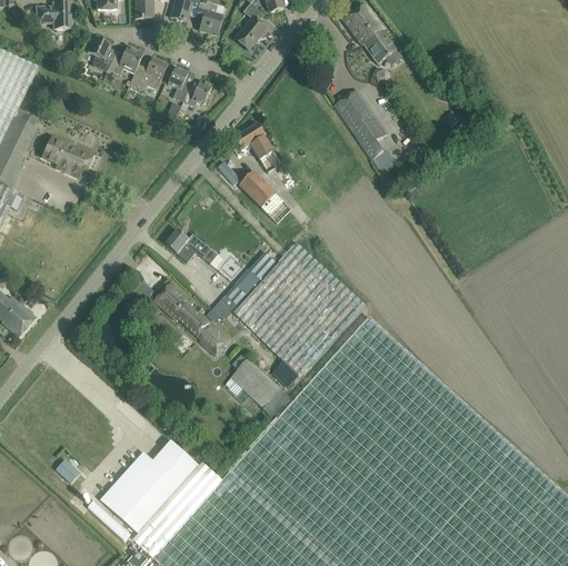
[(167,1),(167,0),(133,0),(135,17),(142,17),(142,16),(152,16),(151,0),(163,0),(167,1)]
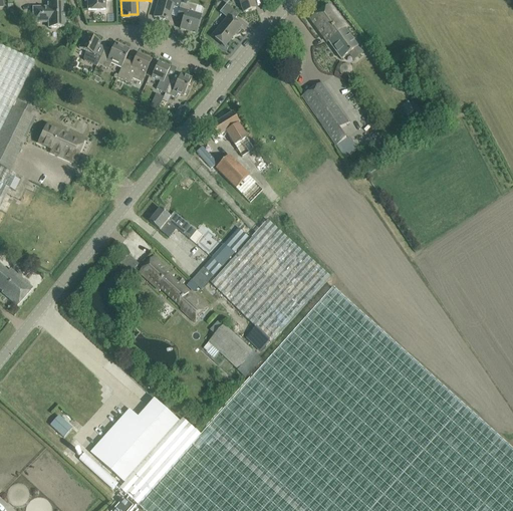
[(157,0),(153,14),(169,19),(173,4),(179,5),(181,0),(157,0)]
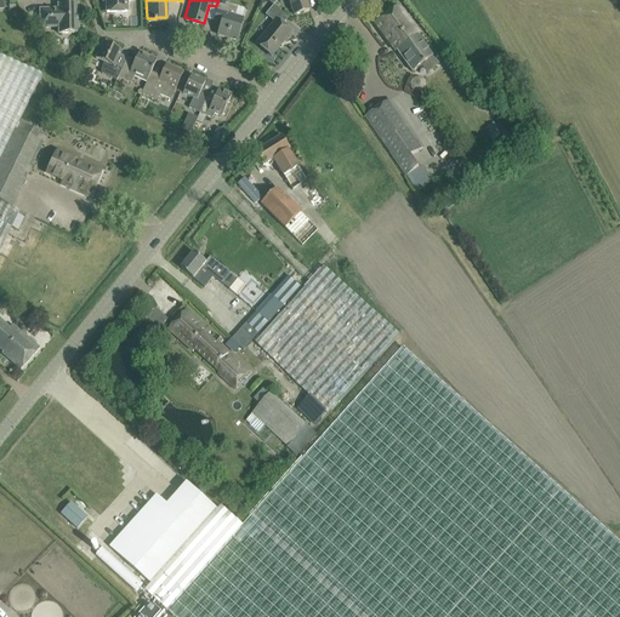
[(235,36),(239,26),(242,16),(234,13),(237,4),(223,0),(219,0),(216,6),(212,20),(212,21),(214,16),(221,18),(217,32),(235,36)]
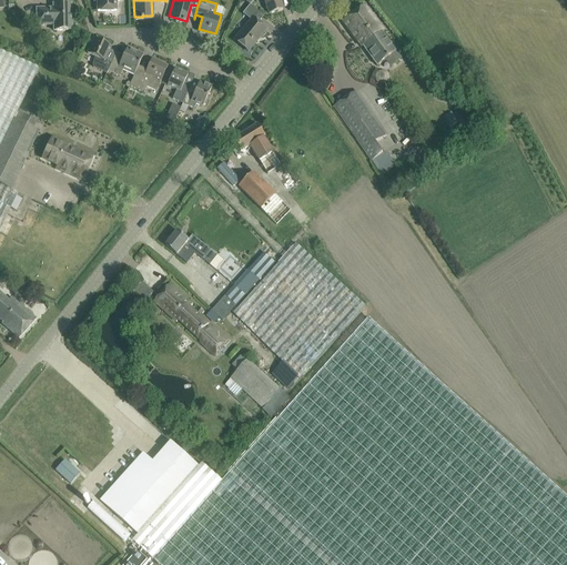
[(264,0),(269,11),(282,6),(280,0),(264,0)]
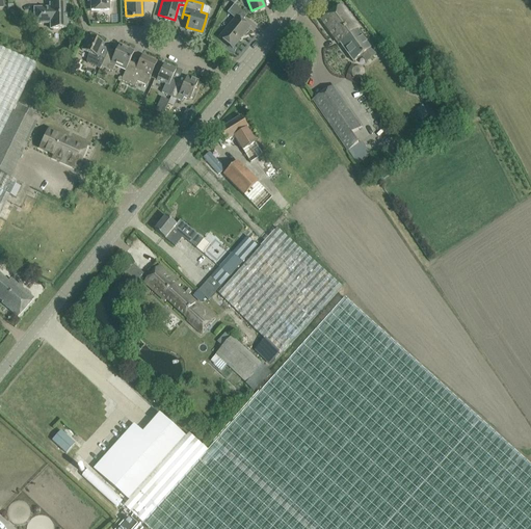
[(50,5),(34,6),(34,21),(50,20),(50,26),(65,26),(65,2),(50,2),(50,5)]
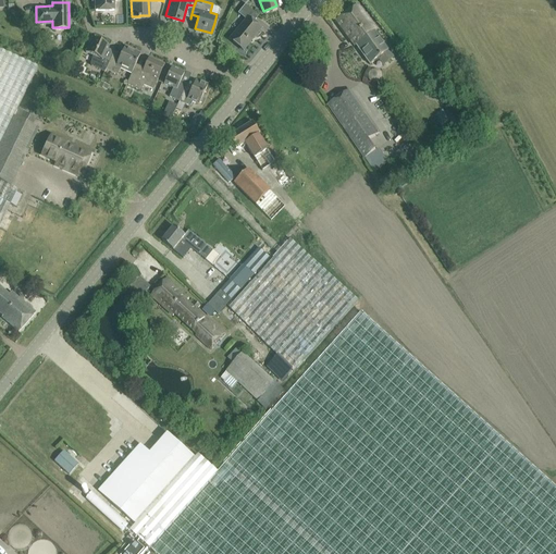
[(245,16),(233,32),(229,37),(243,48),(249,39),(248,38),(254,33),(260,26),(252,20),(258,13),(244,2),(237,11),(245,16)]
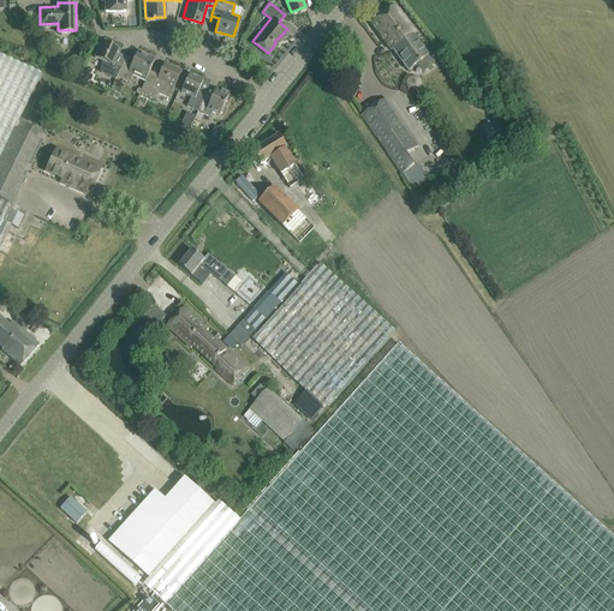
[(407,22),(401,12),(394,3),(370,19),(385,40),(407,22)]
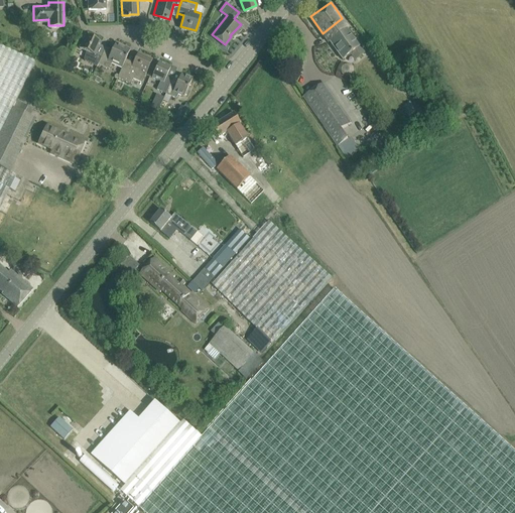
[(346,23),(342,18),(323,33),(328,39),(329,39),(342,57),(352,49),(356,55),(363,50),(359,44),(359,43),(344,24),(346,23)]
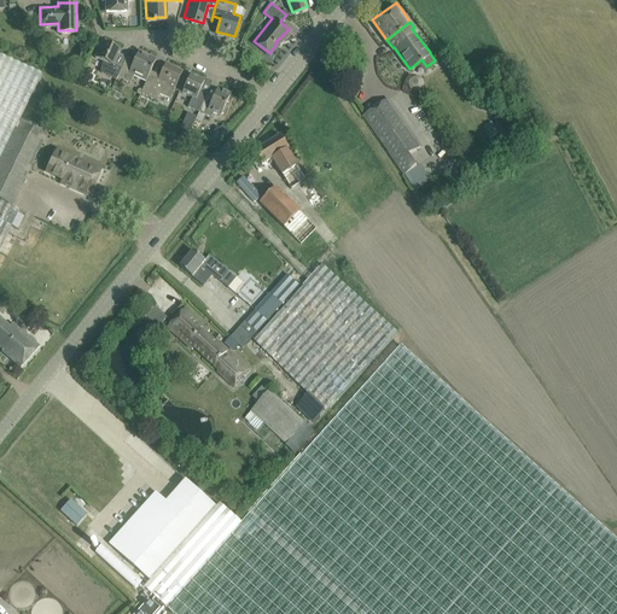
[(102,40),(97,51),(94,56),(102,59),(99,68),(100,70),(115,77),(116,75),(123,57),(117,54),(120,48),(102,40)]
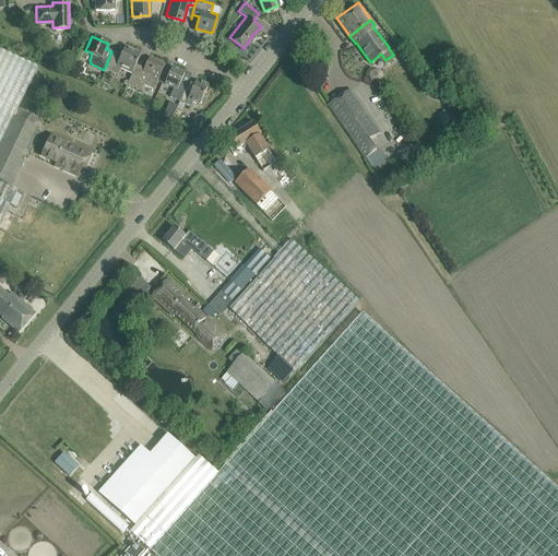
[(0,220),(16,187),(10,185),(0,179),(0,141),(13,114),(37,64),(0,46),(0,220)]
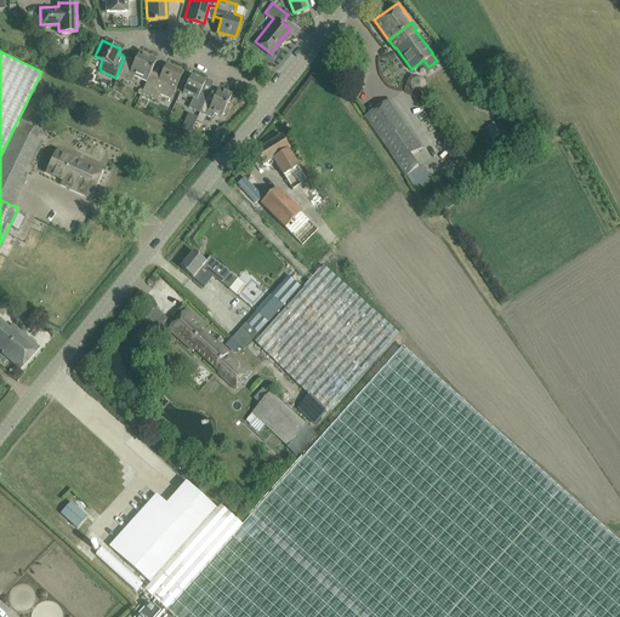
[(125,55),(124,57),(117,75),(130,81),(134,73),(146,79),(151,69),(155,57),(144,51),(143,55),(137,51),(134,58),(125,55)]
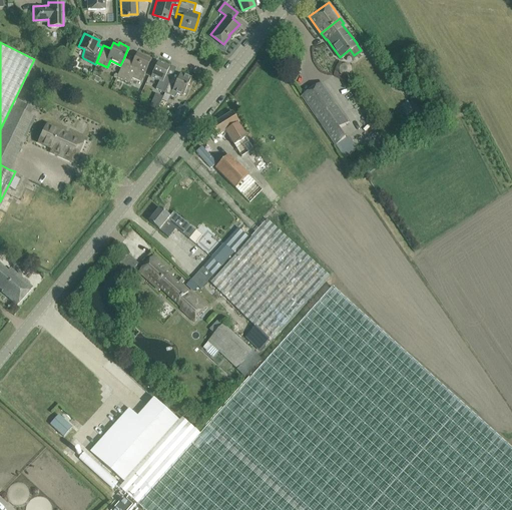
[(124,57),(120,65),(115,75),(129,81),(131,76),(140,80),(150,57),(136,50),(130,63),(123,60),(124,57)]
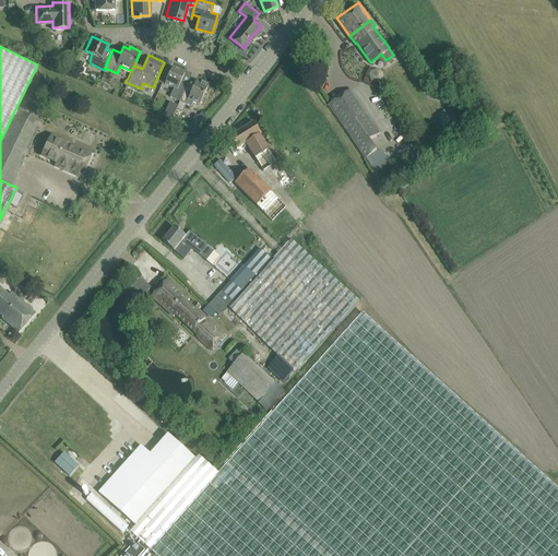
[(180,79),(183,71),(171,66),(164,82),(173,85),(169,94),(178,98),(185,85),(187,81),(180,79)]
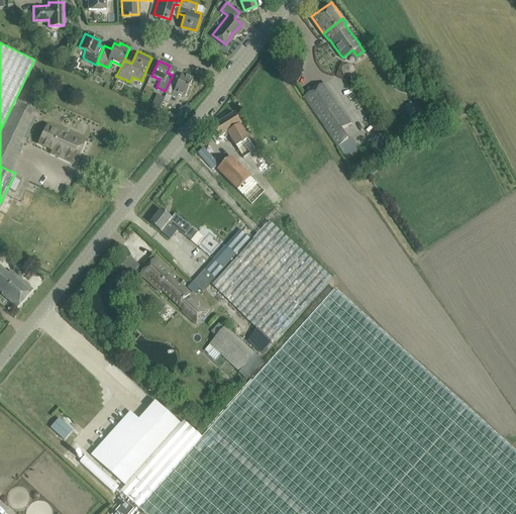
[(177,81),(171,79),(165,91),(176,96),(178,92),(184,94),(192,76),(185,73),(184,74),(181,73),(177,81)]
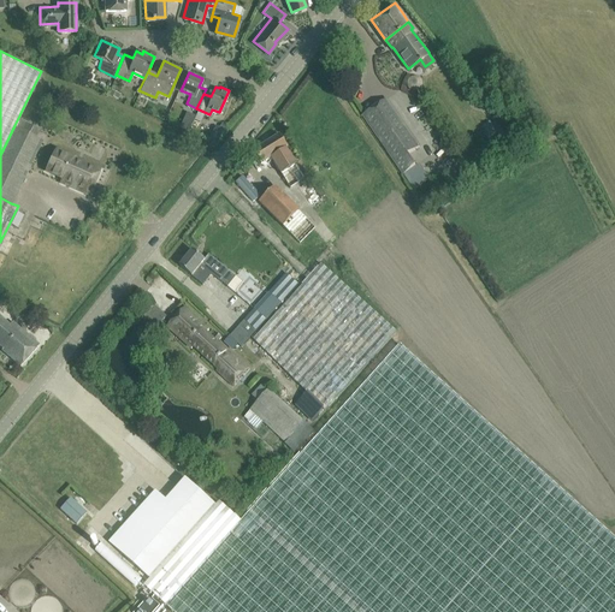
[(419,144),(392,106),(385,96),(362,113),(402,172),(415,162),(407,152),(419,144)]
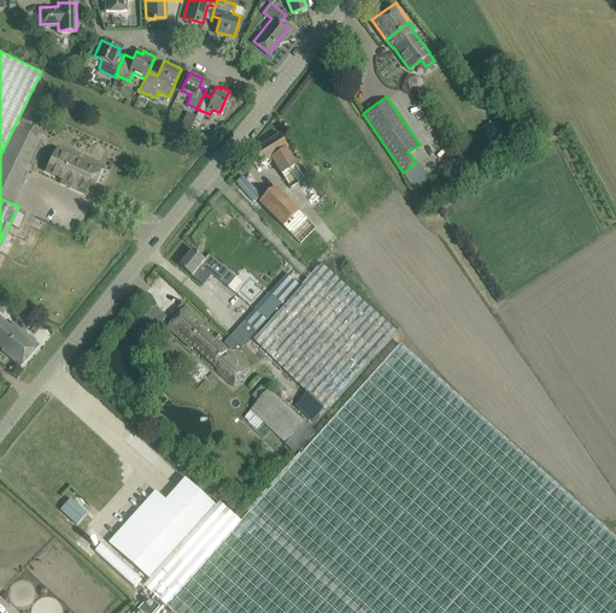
[(22,128),(15,125),(0,155),(0,198),(11,204),(42,139),(36,136),(40,128),(25,121),(22,128)]
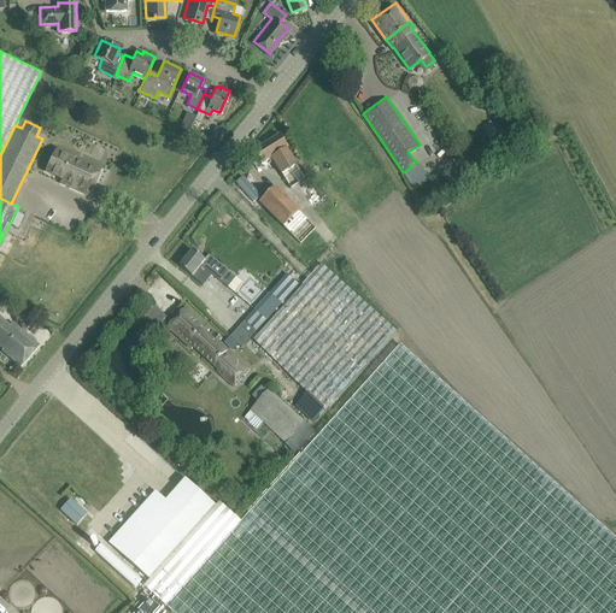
[(279,131),(252,148),(258,159),(259,161),(262,160),(264,164),(273,159),(289,186),(304,176),(301,172),(294,160),(285,146),(287,145),(285,142),(279,131)]
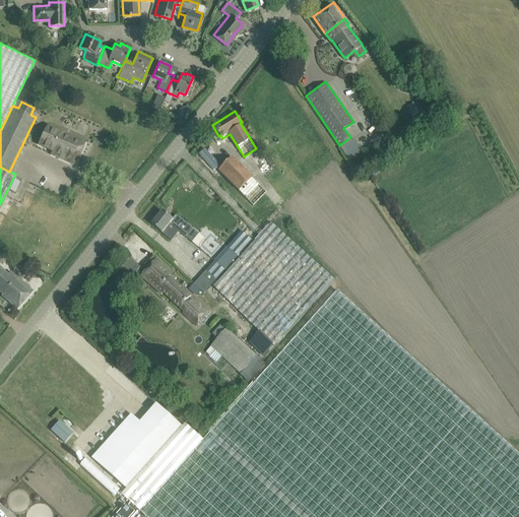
[(84,140),(75,136),(72,135),(70,134),(47,123),(39,140),(52,146),(50,151),(65,158),(74,163),(84,140)]
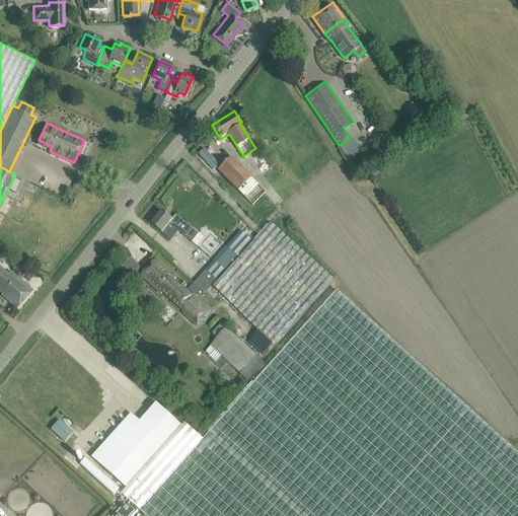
[(199,157),(213,171),(217,168),(217,167),(209,148),(199,157)]
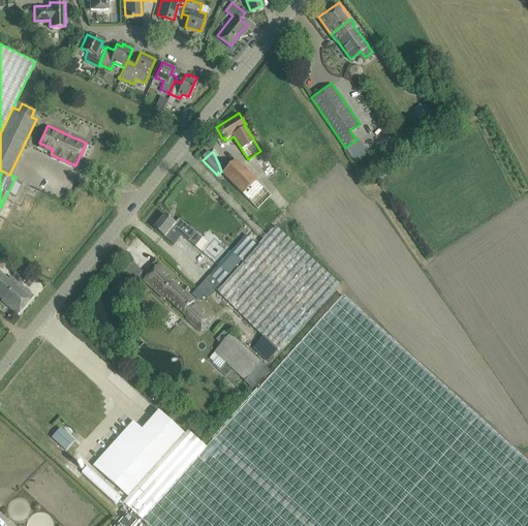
[(379,155),(363,166),(369,176),(385,164),(379,155)]
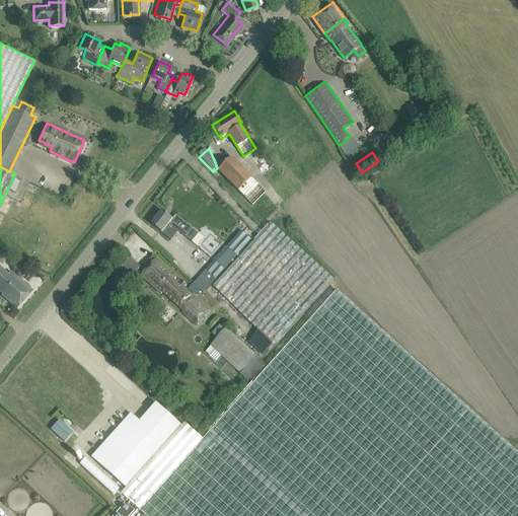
[(217,167),(217,168),(251,203),(253,205),(256,202),(254,200),(265,190),(250,175),(250,174),(230,154),(217,167)]
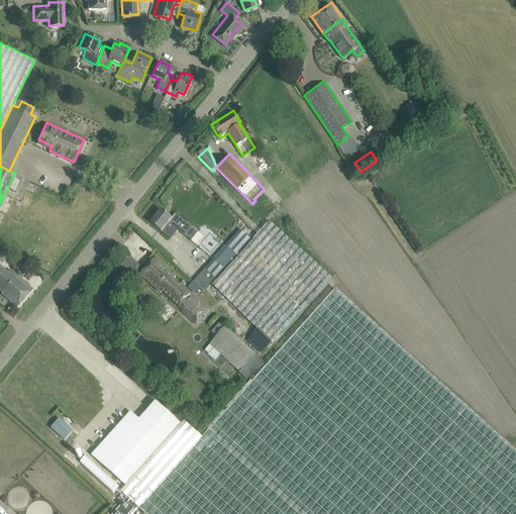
[(150,221),(158,227),(166,233),(174,224),(185,232),(191,238),(197,243),(203,235),(197,230),(191,225),(175,211),(171,216),(161,208),(150,221)]
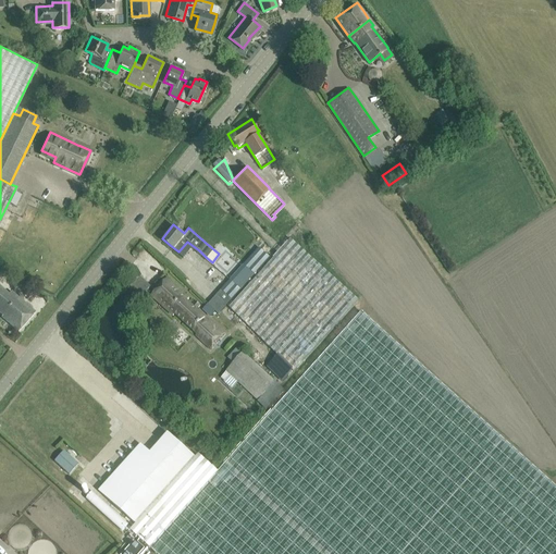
[(255,275),(245,286),(229,305),(293,369),(357,297),(289,236),(255,275)]
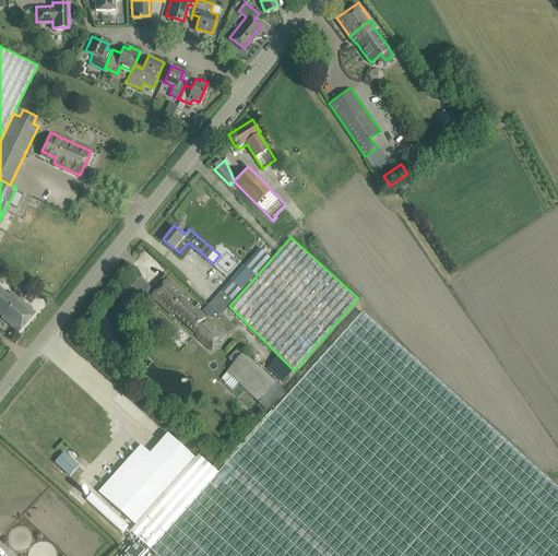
[(260,246),(221,288),(232,297),(270,256),(260,246)]
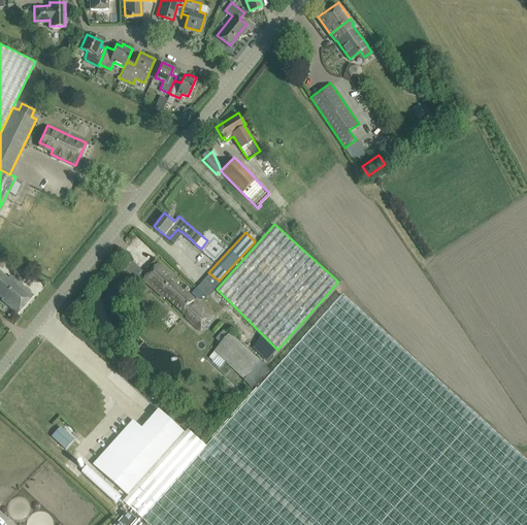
[(178,281),(158,261),(142,277),(164,297),(165,296),(185,315),(184,316),(198,330),(213,314),(199,300),(198,301),(195,299),(186,291),(190,288),(185,283),(180,288),(175,283),(178,281)]
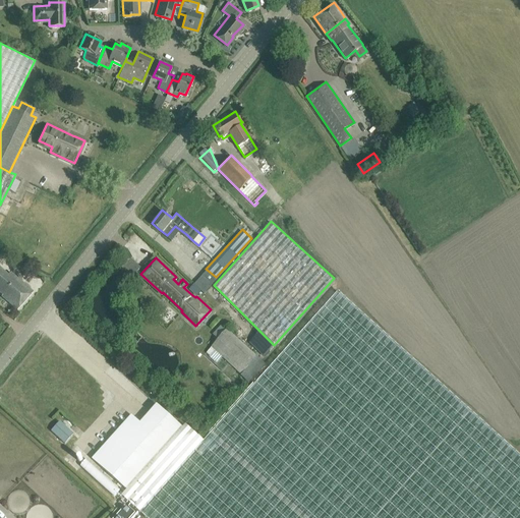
[(33,290),(24,283),(22,281),(16,275),(10,270),(7,274),(0,267),(0,291),(1,292),(0,293),(16,307),(33,290)]
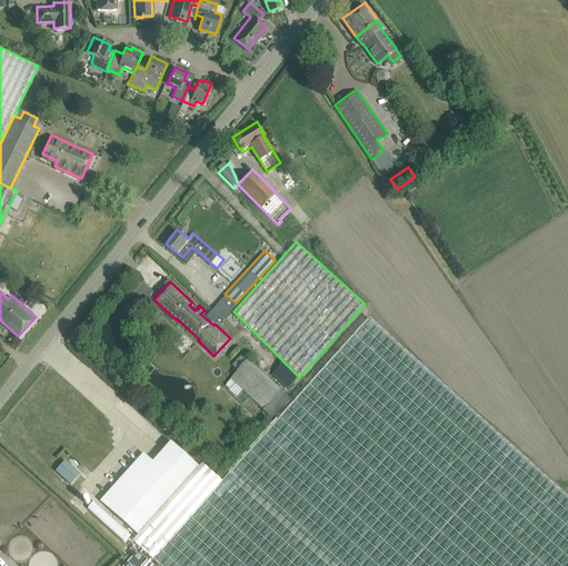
[(202,462),(199,465),(200,466),(140,535),(138,533),(132,539),(161,565),(567,565),(567,495),(368,316),(222,479),(202,462)]
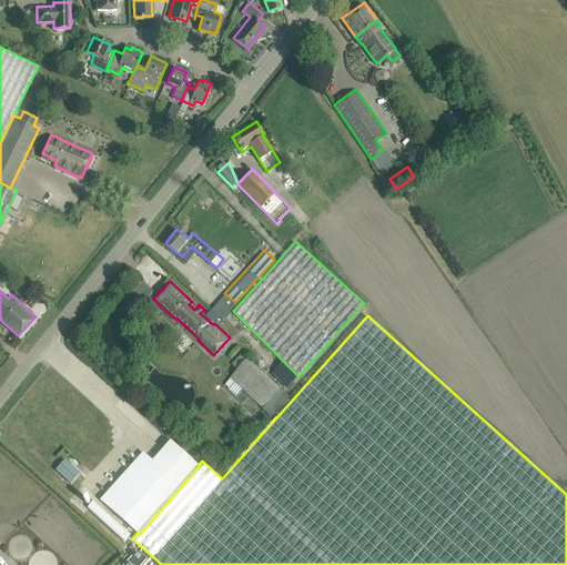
[(247,357),(246,359),(240,353),(231,362),(236,367),(230,375),(236,382),(230,389),(235,394),(242,387),(262,406),(281,387),(247,357)]
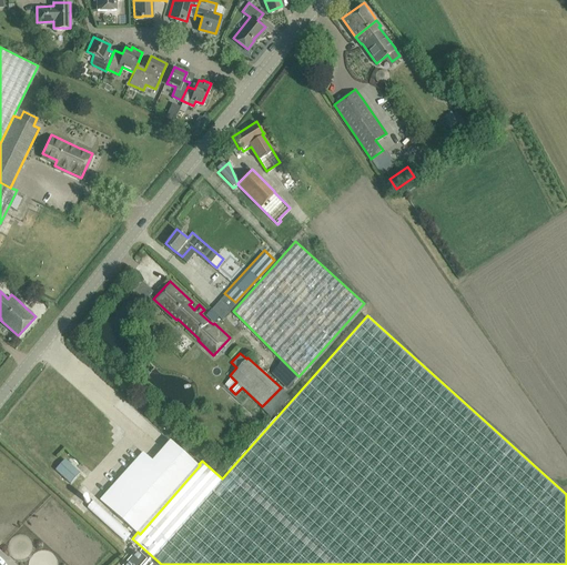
[(140,534),(200,465),(199,464),(170,439),(152,458),(142,450),(100,497),(138,532),(140,534)]
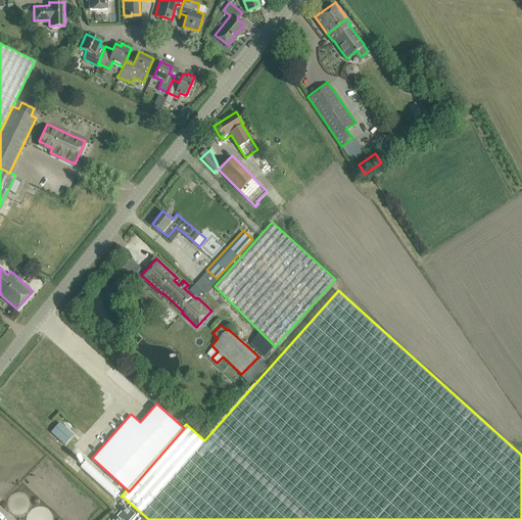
[(50,430),(64,442),(73,433),(59,421),(50,430)]
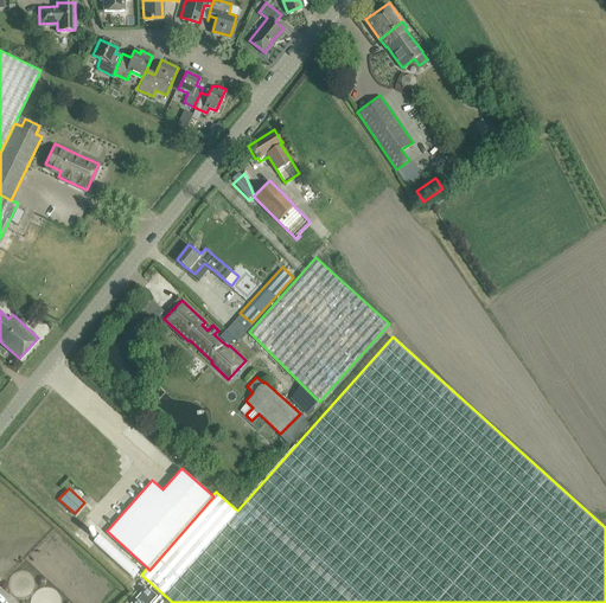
[(132,602),(151,602),(160,594),(150,584),(132,602)]
